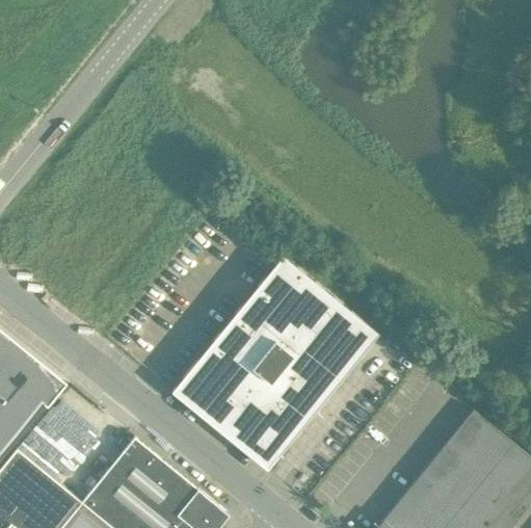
[(282,257),(170,393),(266,471),(377,335),(282,257)]
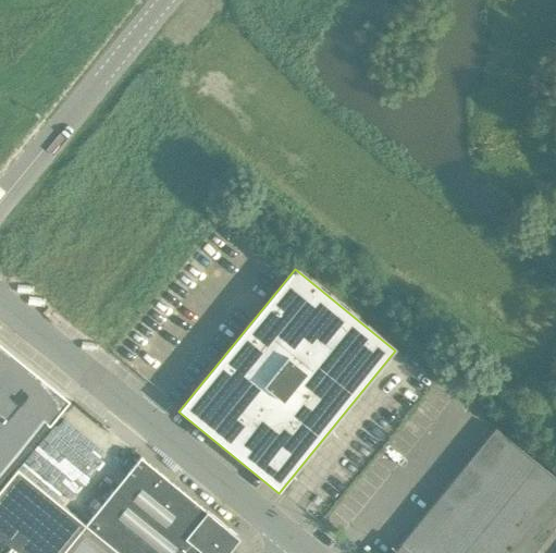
[(0,481),(46,426),(44,424),(0,388),(0,481)]
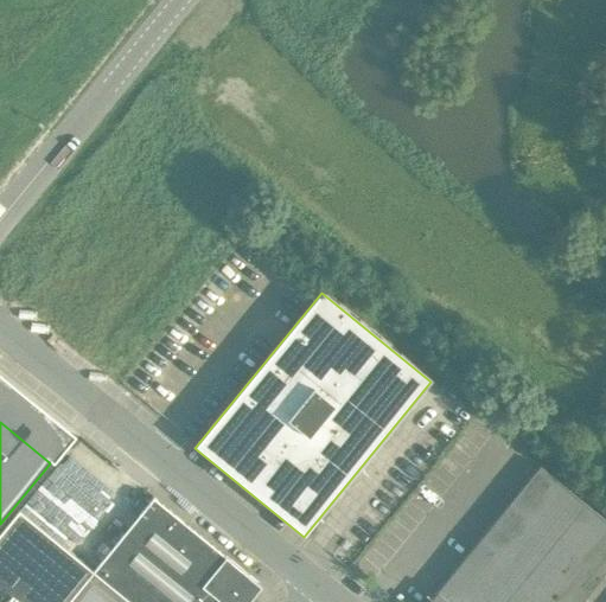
[(439,590),(429,601),(582,601),(605,574),(605,524),(538,469),(439,590)]
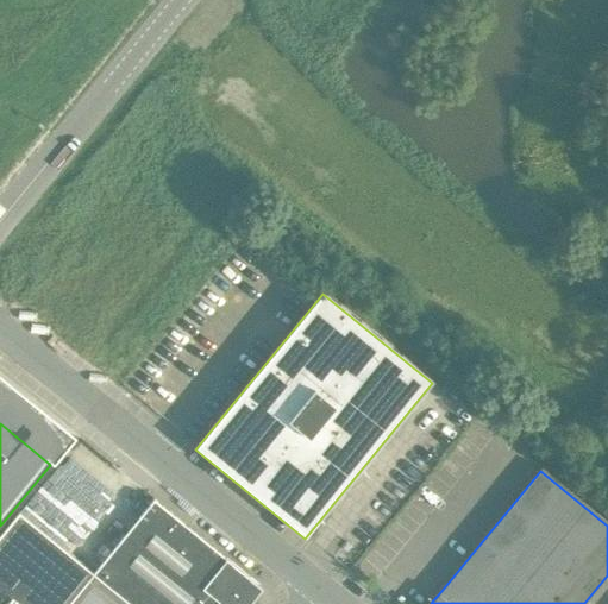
[(251,603),(255,599),(248,580),(152,503),(92,576),(125,603),(251,603)]
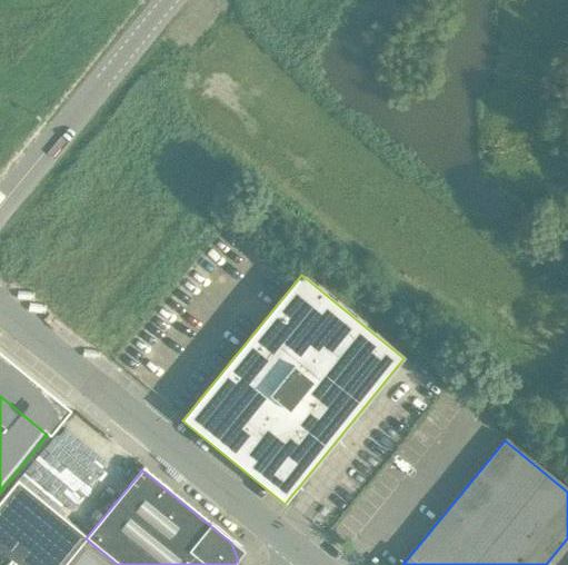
[(117,564),(86,538),(17,482),(0,502),(0,564),(117,564)]
